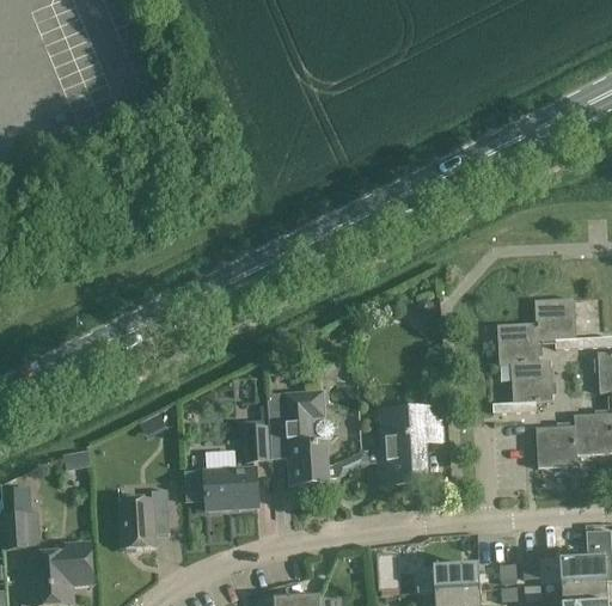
[(0,108),(0,142),(4,152),(66,128),(51,89),(0,108)]
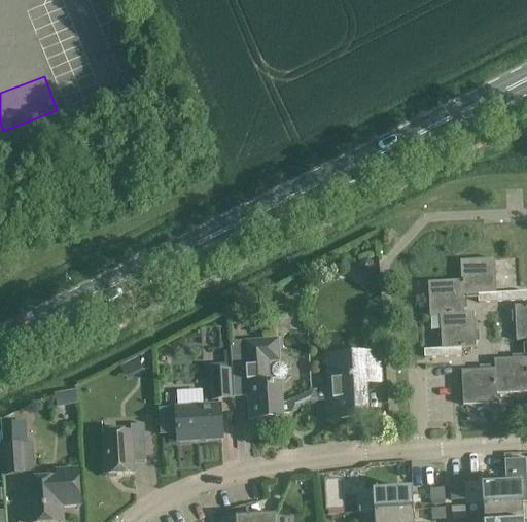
[(371,271),(373,269),(374,266),(374,263),(373,259),(371,257),(367,256),(364,256),(361,258),(359,261),(358,264),(359,267),(361,270),(364,272),(367,272),(371,271)]
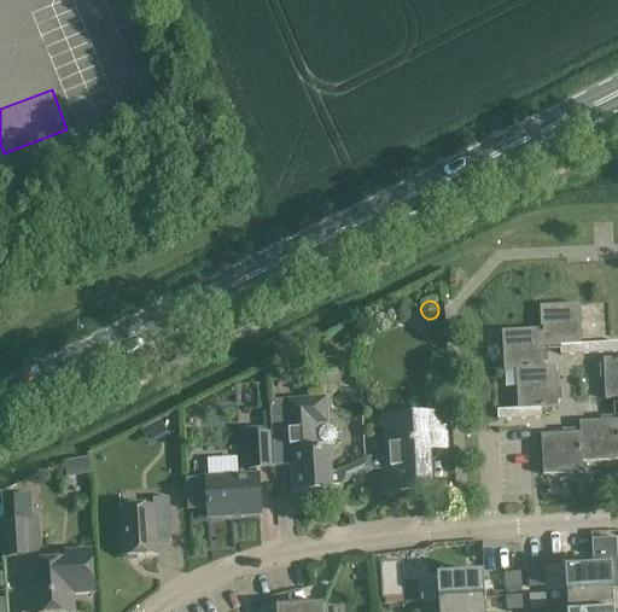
[(617,348),(617,338),(582,341),(579,301),(540,302),(541,325),(542,325),(543,343),(561,342),(561,351),(617,348)]
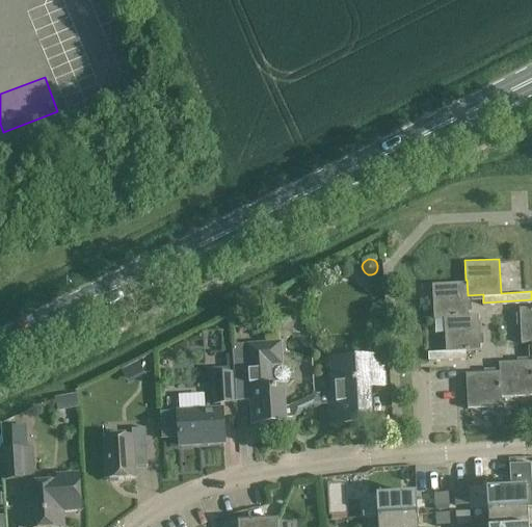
[(467,280),(466,280),(432,282),(433,316),(444,315),(469,313),(468,295),(467,280)]
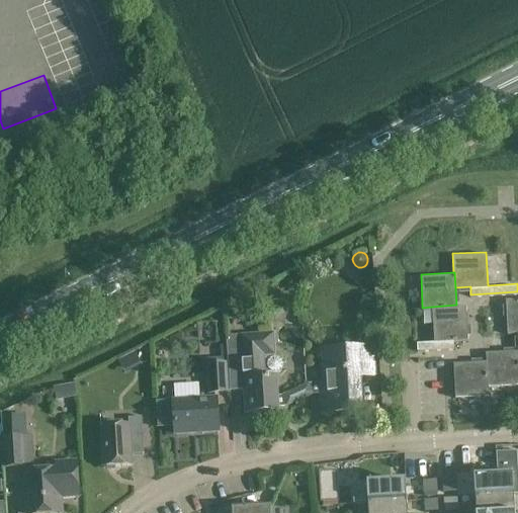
[(507,332),(517,331),(517,296),(506,297),(507,332)]
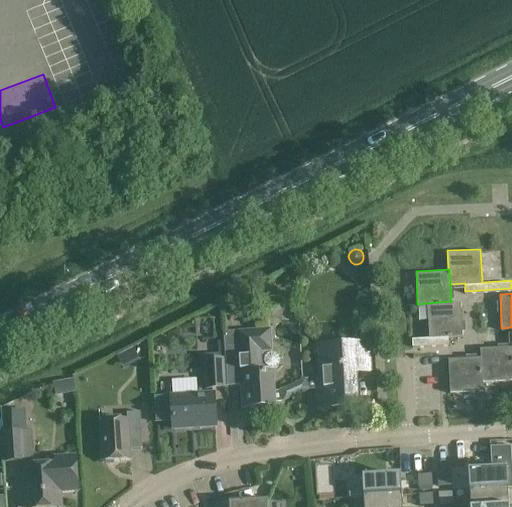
[(427,303),(429,336),(412,337),(412,344),(449,343),(448,335),(462,334),(461,301),(451,301),(427,303)]
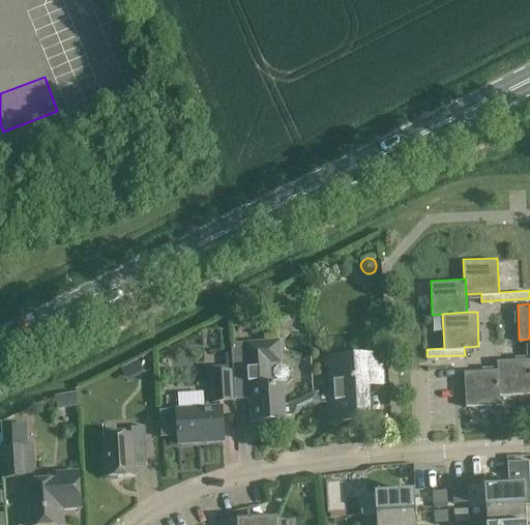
[(233,362),(233,369),(235,396),(252,395),(253,418),(251,418),(251,419),(285,417),(283,379),(285,378),(287,376),(288,373),(288,371),(288,368),(286,366),(282,363),(280,339),(231,342),(233,362)]
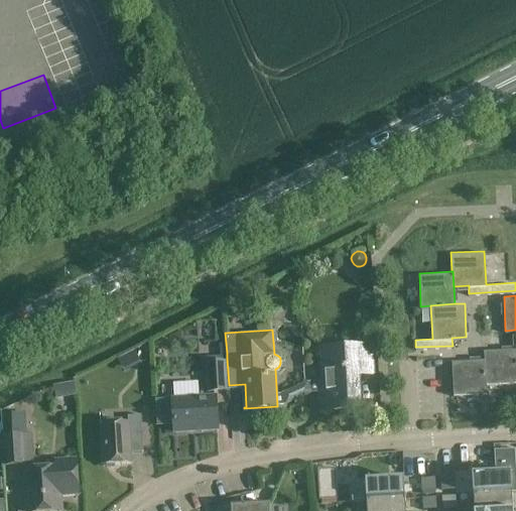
[(325,388),(319,388),(320,408),(360,405),(358,373),(373,372),(371,343),(355,344),(355,349),(321,351),(325,388)]
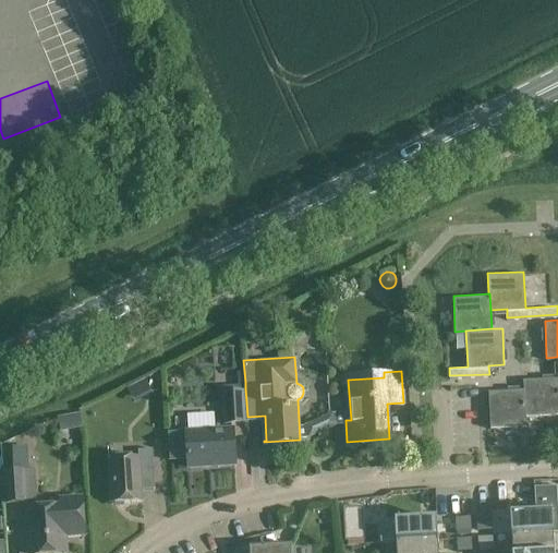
[(145,375),(126,385),(134,400),(153,391),(145,375)]
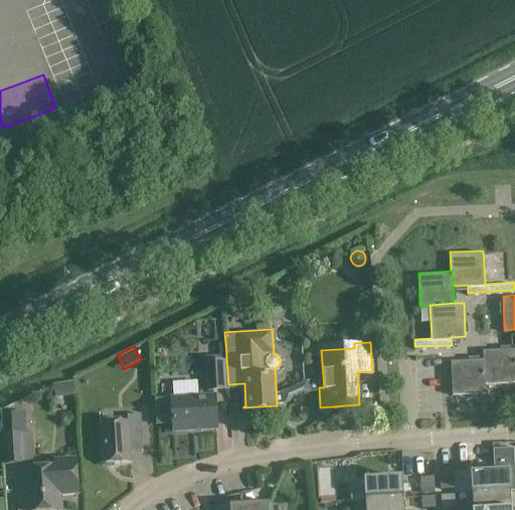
[(514,346),(483,348),(483,357),(485,382),(486,382),(514,380),(514,346)]
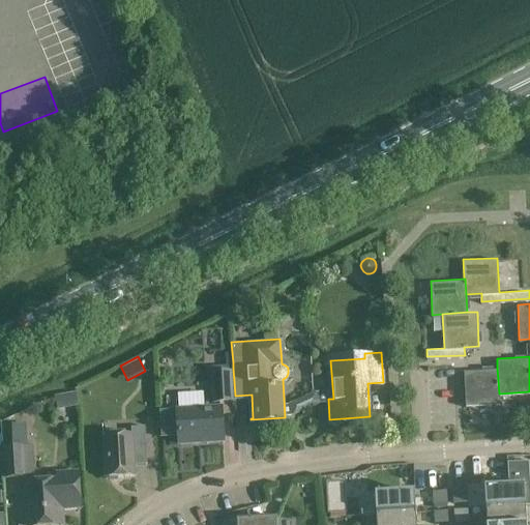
[(497,368),(479,369),(464,370),(466,404),(500,403),(500,394),(499,394),(497,368)]
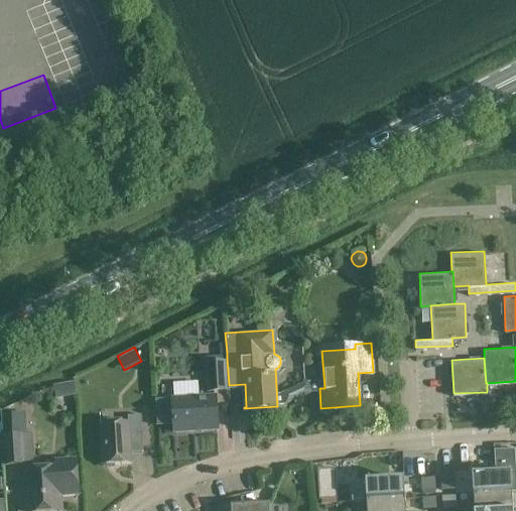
[(207,389),(213,388),(229,387),(229,385),(227,359),(207,360),(205,361),(207,389)]
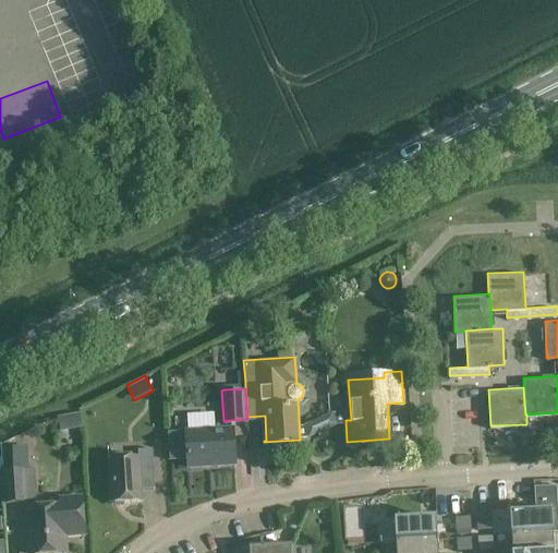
[(186,429),(168,430),(169,445),(169,459),(189,458),(189,465),(234,461),(233,440),(232,425),(215,427),(189,429),(186,429)]
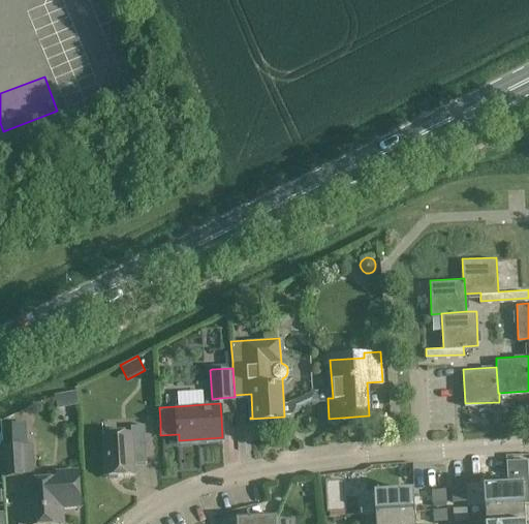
[(24,472),(24,479),(26,506),(30,506),(31,523),(64,522),(63,506),(81,504),(79,468),(60,469),(60,476),(34,479),(32,443),(25,443),(24,421),(2,422),(4,444),(3,444),(5,473),(24,472)]
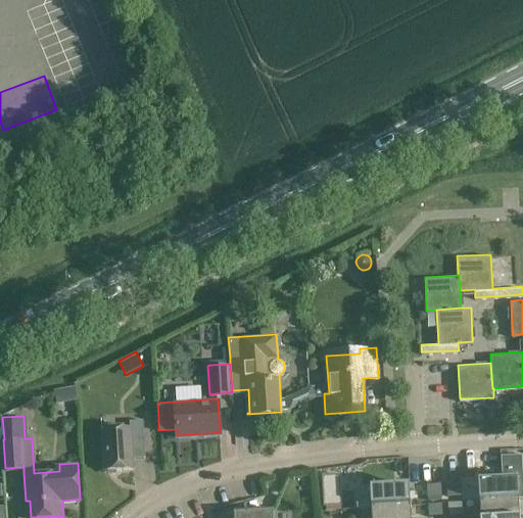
[(145,455),(144,434),(143,418),(129,419),(130,425),(101,427),(104,469),(134,467),(133,456),(145,455)]
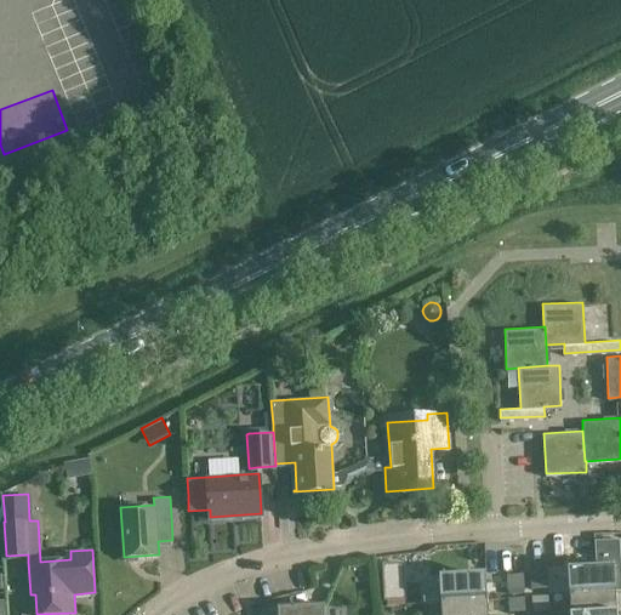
[(568,569),(569,592),(616,590),(615,567),(568,569)]
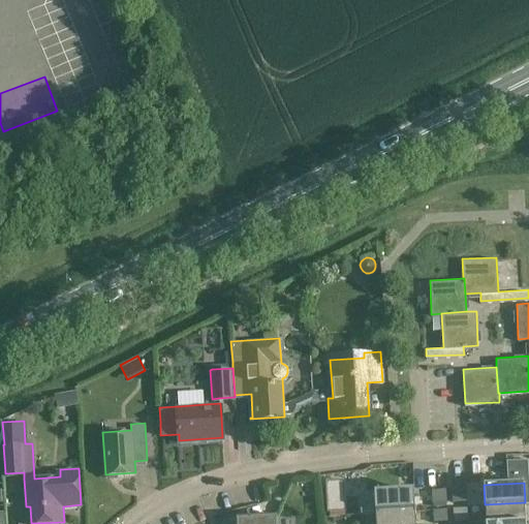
[(339,484),(325,485),(327,514),(340,513),(339,484)]
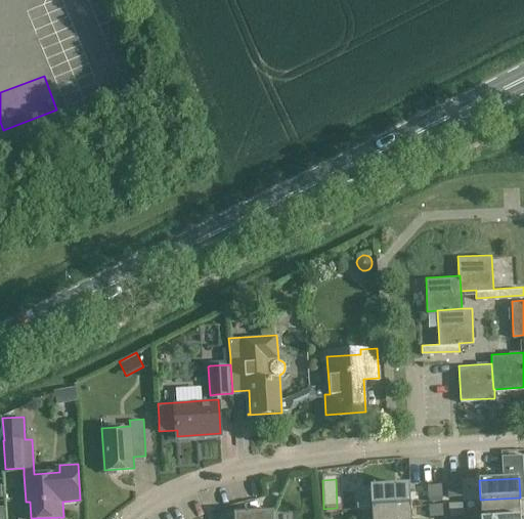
[(461,481),(447,482),(448,494),(462,493),(461,481)]
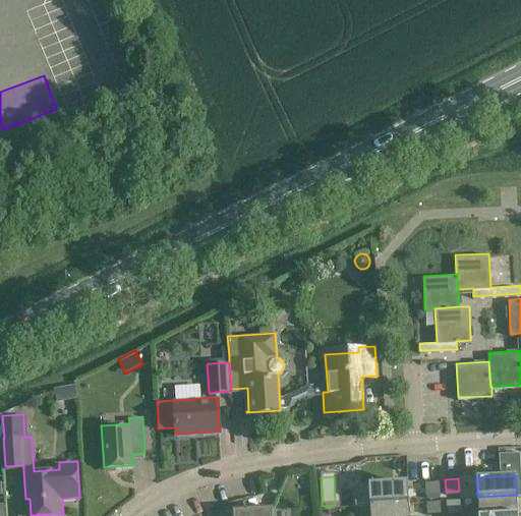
[(439,479),(425,480),(426,493),(440,492),(439,479)]
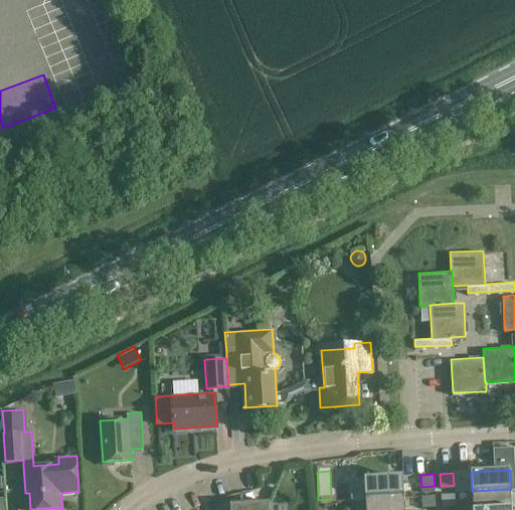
[(364,478),(350,479),(351,498),(365,497),(404,494),(403,476),(364,478)]
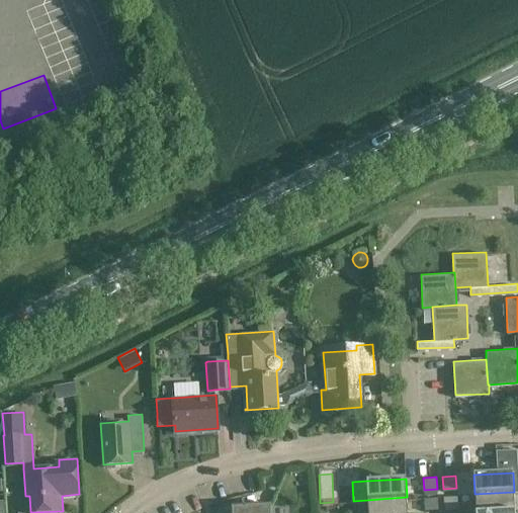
[(475,494),(476,512),(515,510),(514,492),(475,494)]
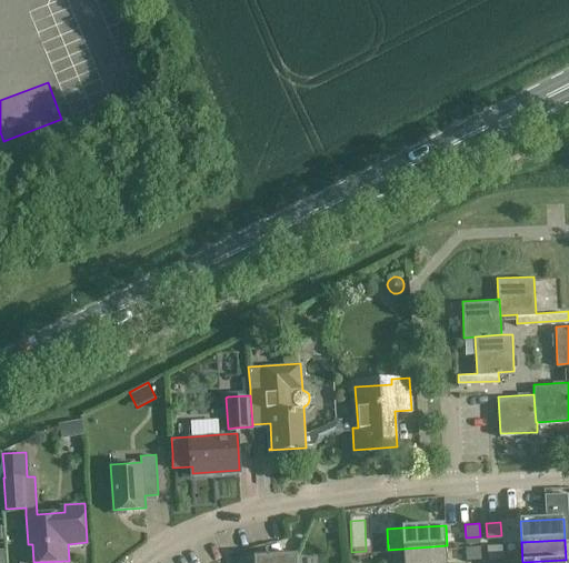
[(501,543),(487,544),(488,558),(502,556),(501,543)]
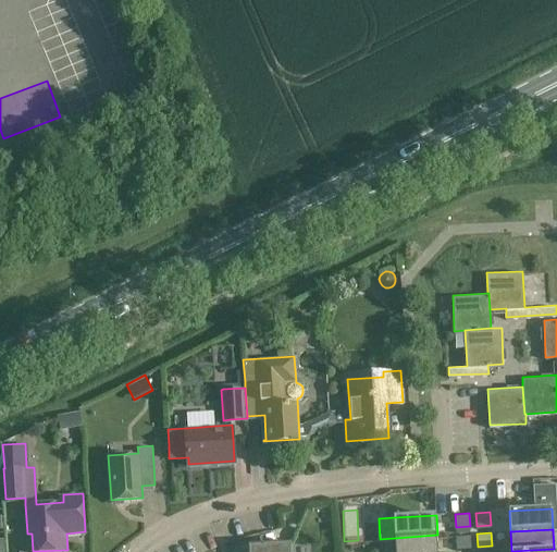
[(457,548),(471,547),(470,534),(456,534),(457,548)]
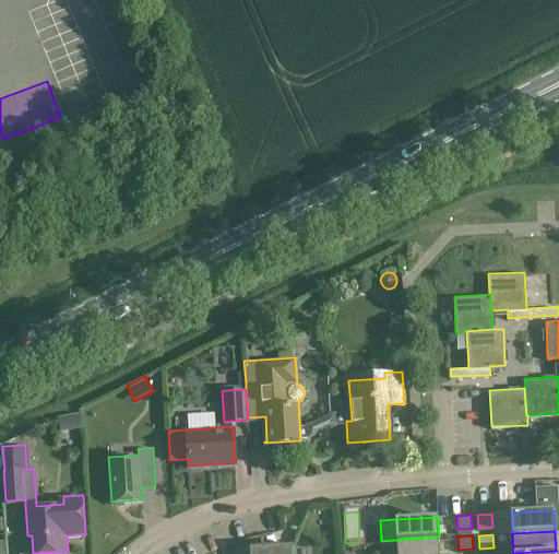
[(439,553),(439,537),(396,540),(396,553),(439,553)]
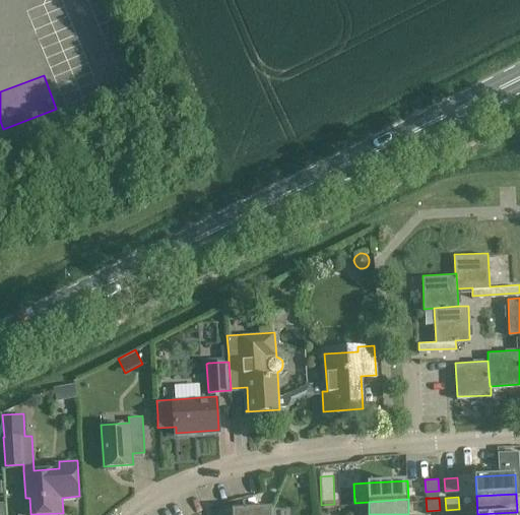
[(232,514),(271,514),(271,506),(232,508),(232,514)]
